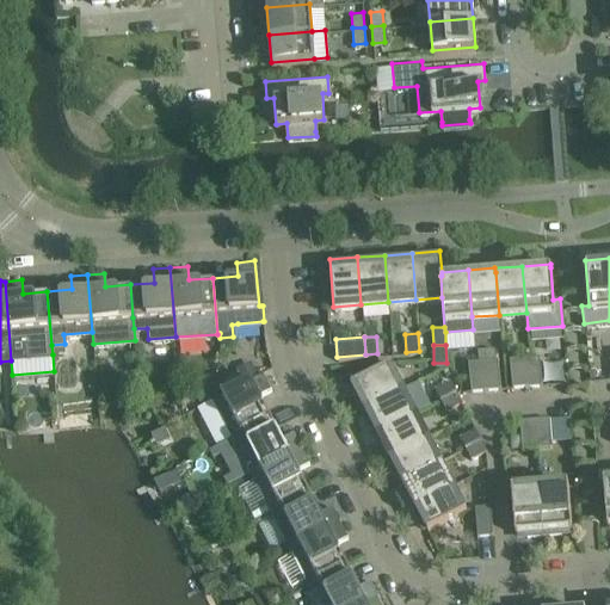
[(482,358),(485,387),(500,386),(498,357),(495,357),(494,346),(478,347),(478,358),(482,358)]
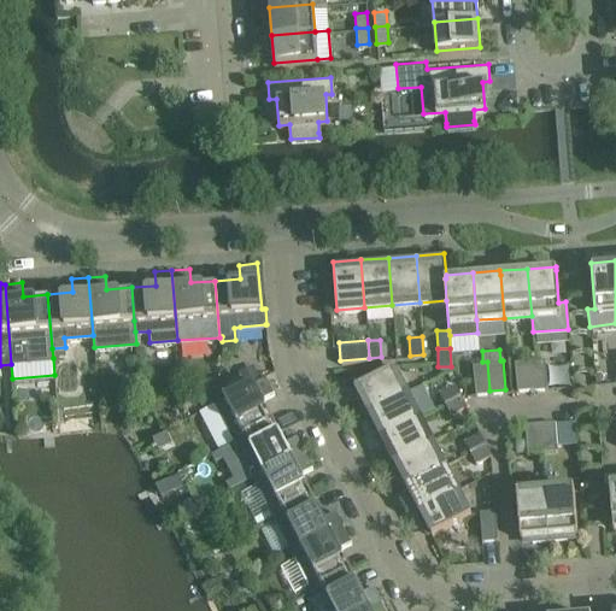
[(544,357),(529,358),(532,387),(546,386),(544,357)]
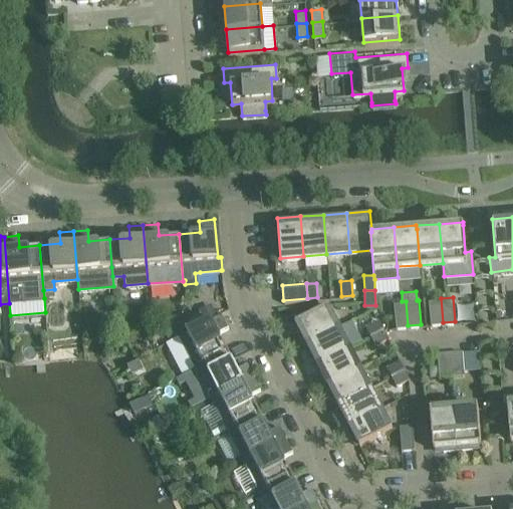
[(428,299),(430,323),(443,322),(441,298),(428,299)]
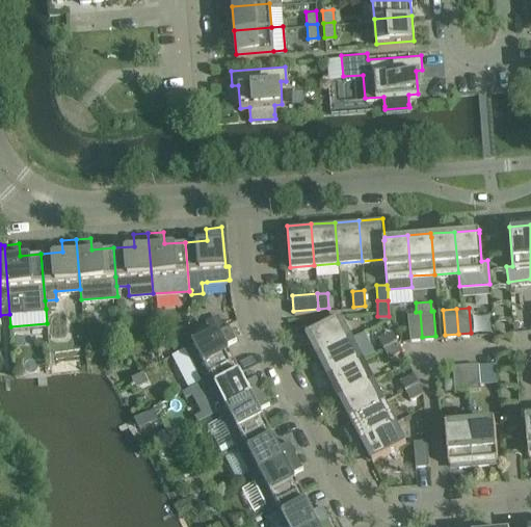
[(217,312),(205,318),(206,321),(211,332),(224,324),(217,312)]
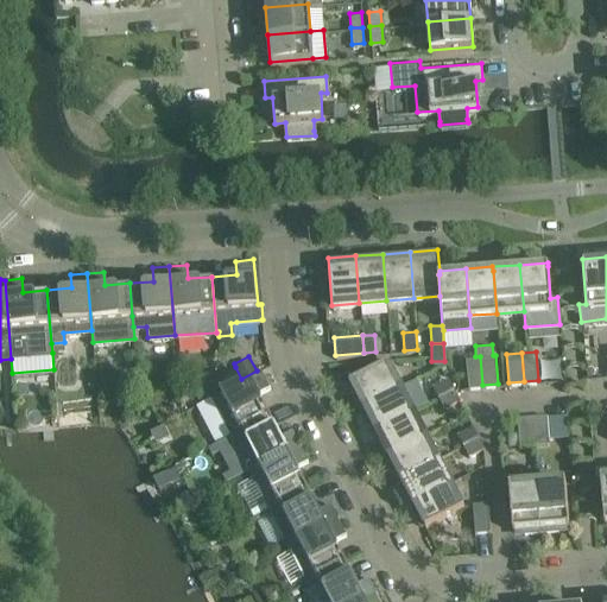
[(468,386),(482,385),(480,356),(475,356),(466,357),(468,386)]
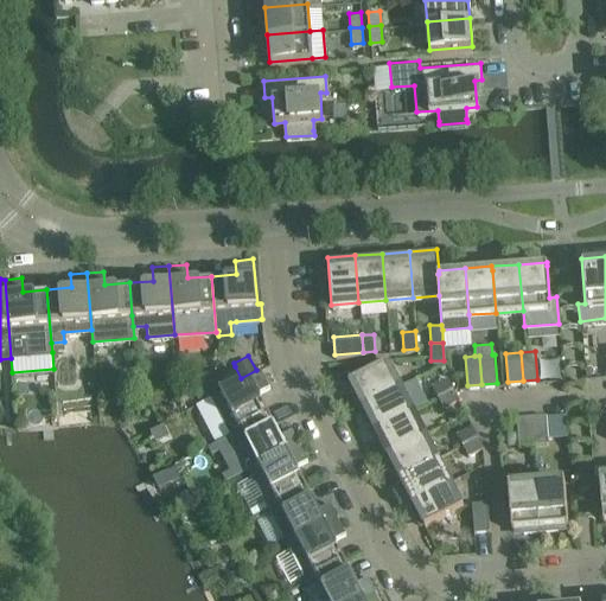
[(345,379),(358,404),(400,383),(387,358),(345,379)]
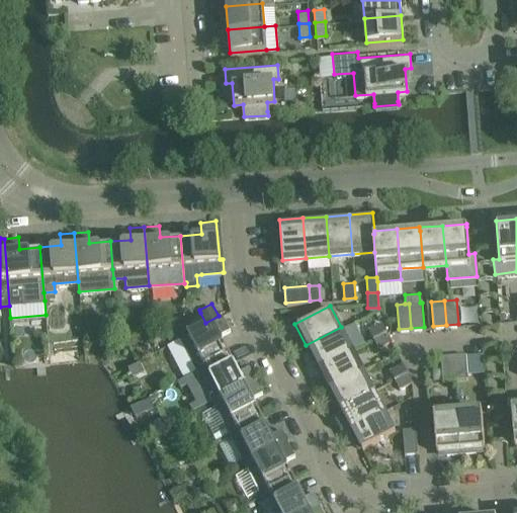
[(188,331),(178,336),(190,358),(195,367),(195,368),(229,351),(219,333),(229,328),(222,314),(219,316),(205,323),(188,331)]
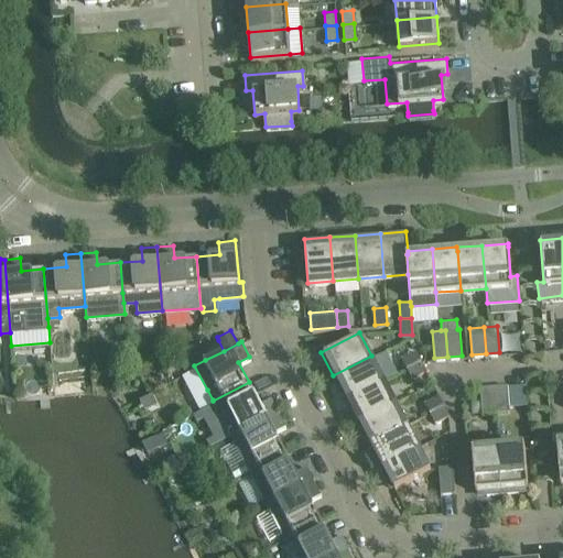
[(371,356),(333,375),(344,397),(382,378),(397,371),(385,348),(371,356)]
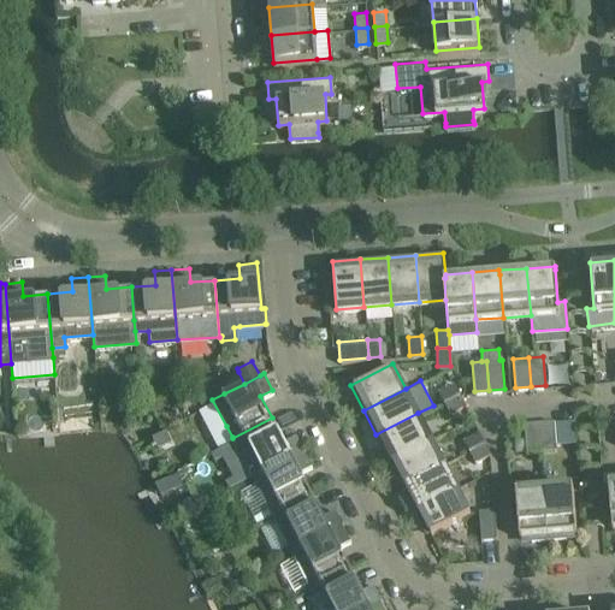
[(442,401),(457,392),(453,382),(436,390),(442,401)]
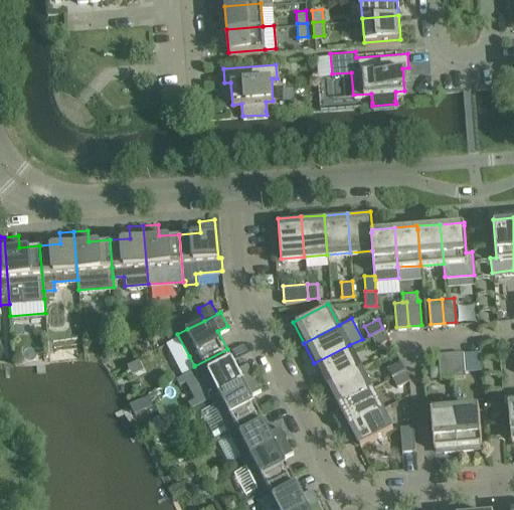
[(374,345),(387,338),(382,328),(369,335),(374,345)]
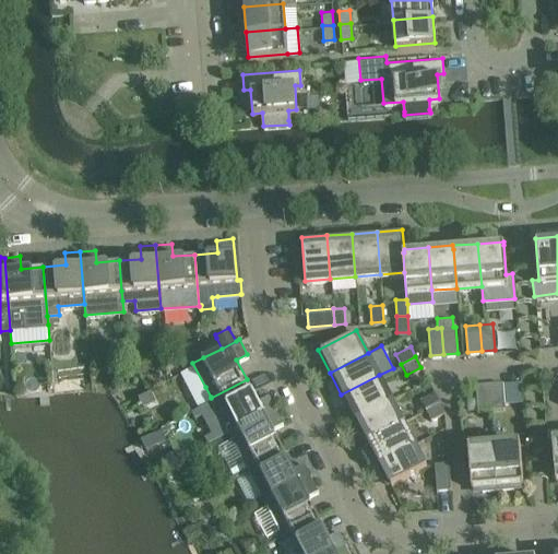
[(391,397),(379,375),(341,395),(353,416),(391,397)]
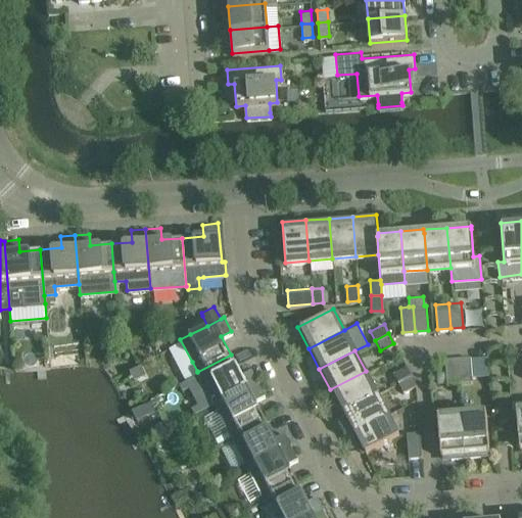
[(185,378),(178,382),(181,389),(188,386),(197,403),(190,407),(194,414),(203,409),(214,404),(257,381),(250,368),(240,373),(231,355),(197,372),(185,378)]
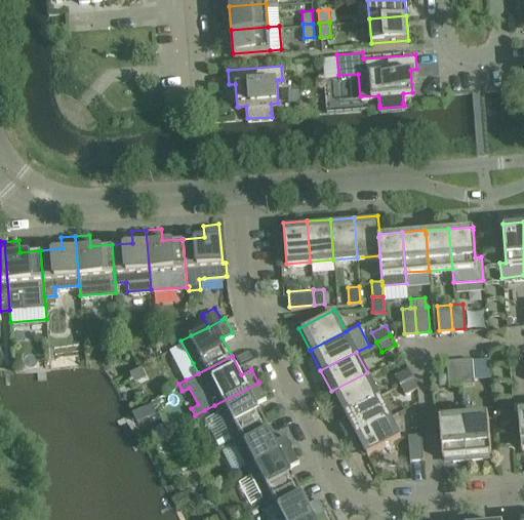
[(486,364),(485,356),(472,357),(473,365),(486,364)]
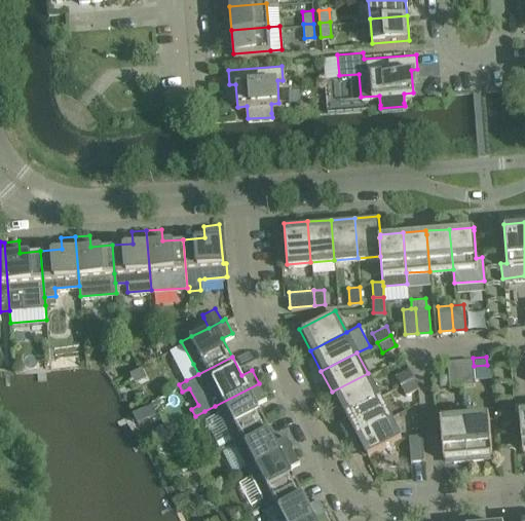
[(472,358),(459,359),(461,383),(474,382),(472,358)]
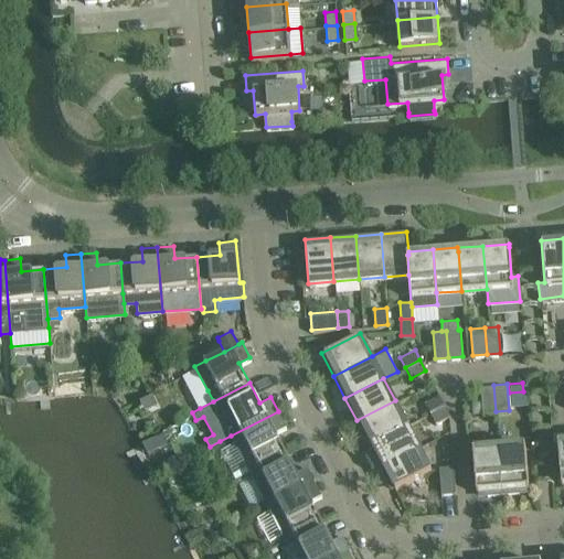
[(496,411),(493,385),(479,386),(481,412),(496,411)]
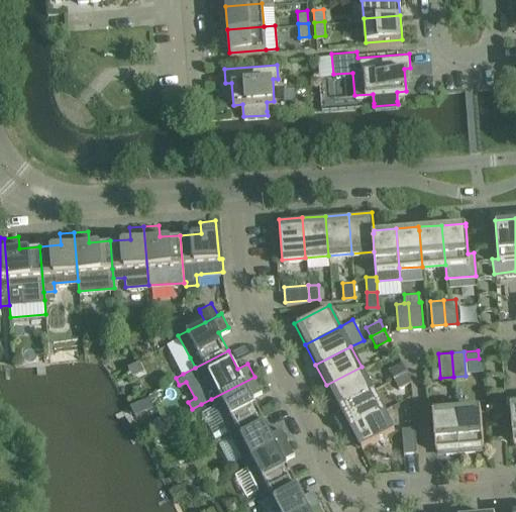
[(387,368),(392,377),(405,370),(400,361),(387,368)]
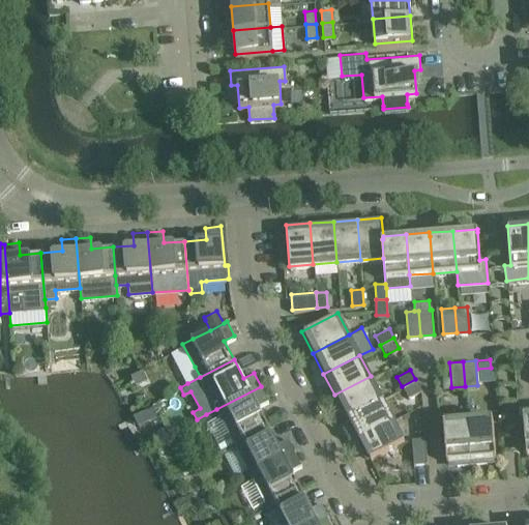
[(334,395),(341,408),(345,416),(381,398),(371,376),(334,395)]
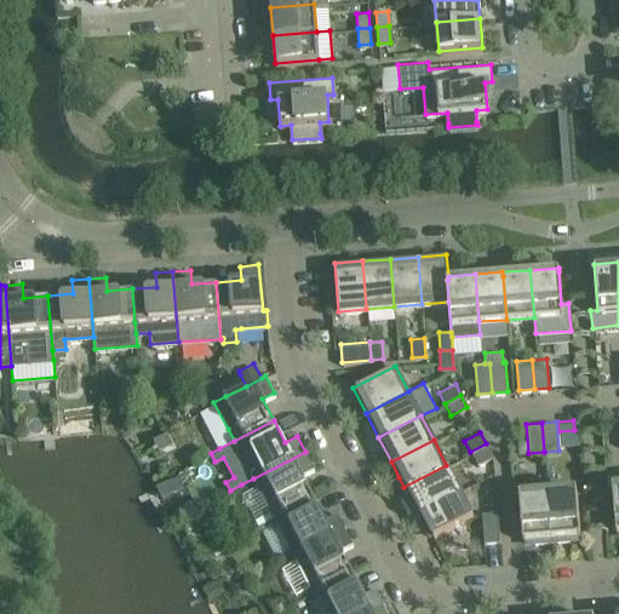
[(491,455),(486,443),(470,452),(476,463),(491,455)]
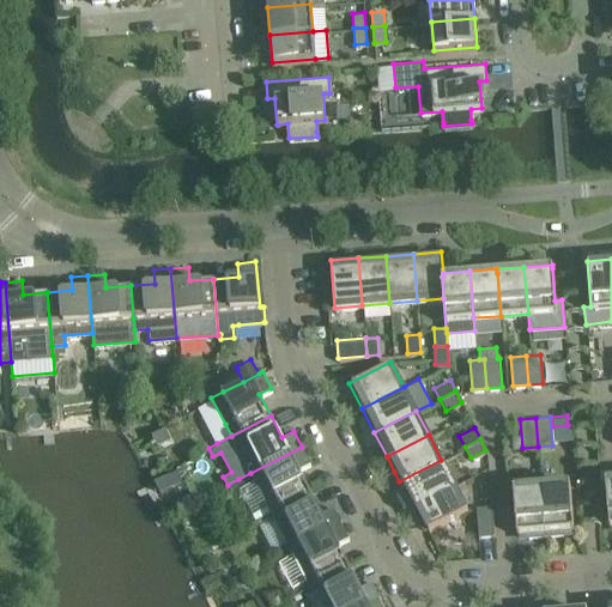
[(302,447),(250,473),(254,479),(267,505),(252,514),(254,519),(270,510),(309,490),(297,468),(309,461),(302,447)]
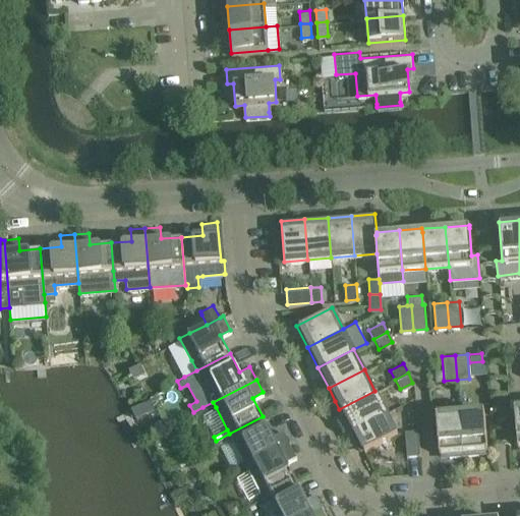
[(386,411),(374,391),(339,409),(350,430),(386,411)]
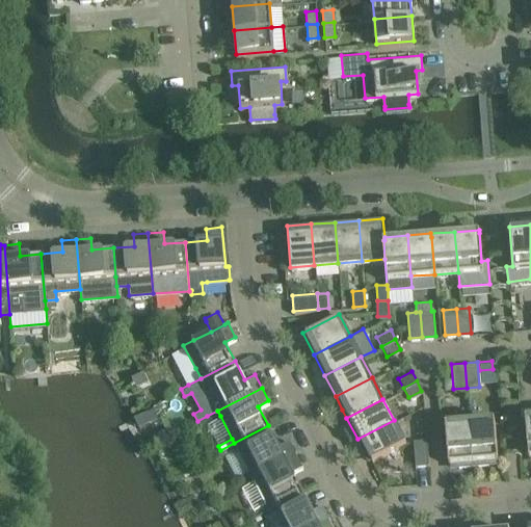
[(158,402),(144,409),(150,419),(163,413),(158,402)]
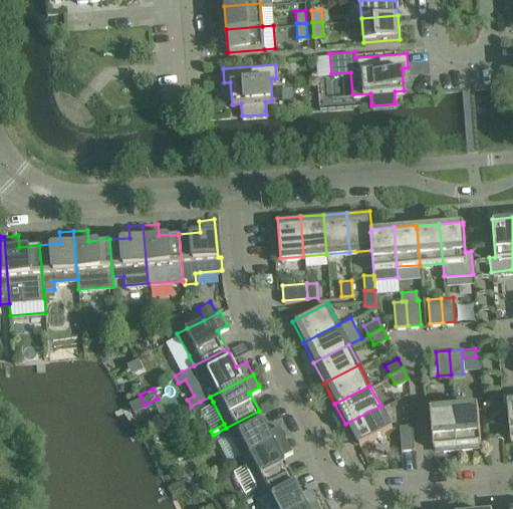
[(510,443),(512,442),(512,390),(501,392),(502,404),(507,404),(510,443)]
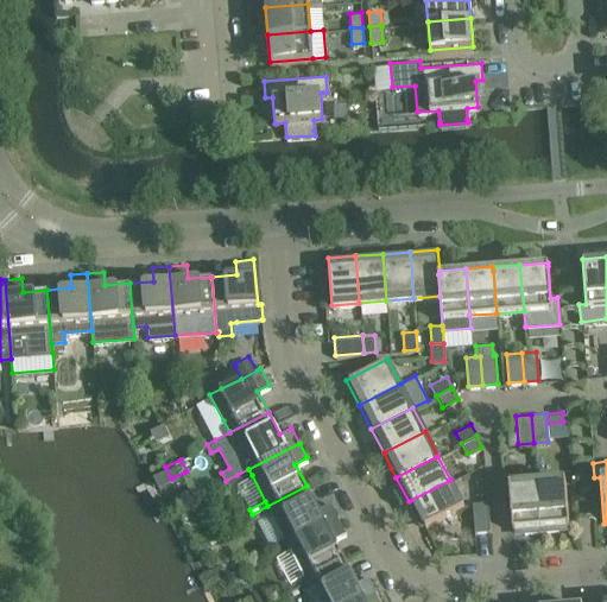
[(422,526),(425,524),(462,505),(450,480),(409,501),(422,526)]
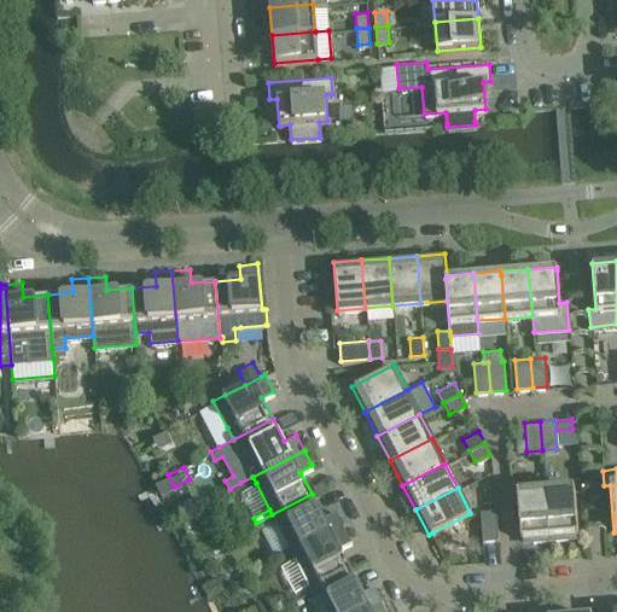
[(574,488),(546,490),(549,537),(577,535),(574,488)]
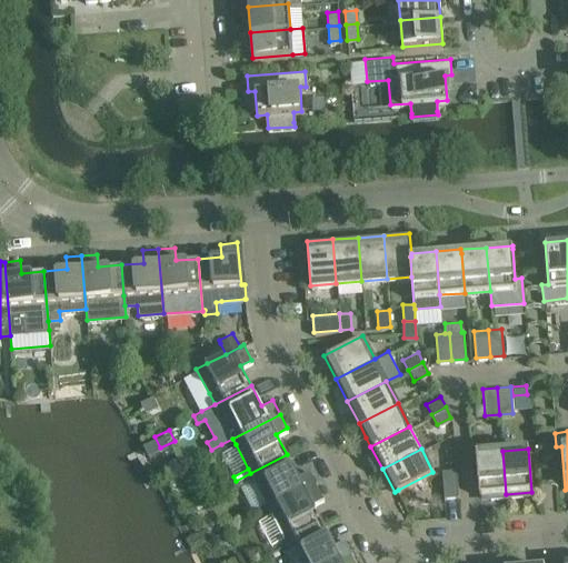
[(479,496),(506,494),(502,451),(476,453),(479,496)]
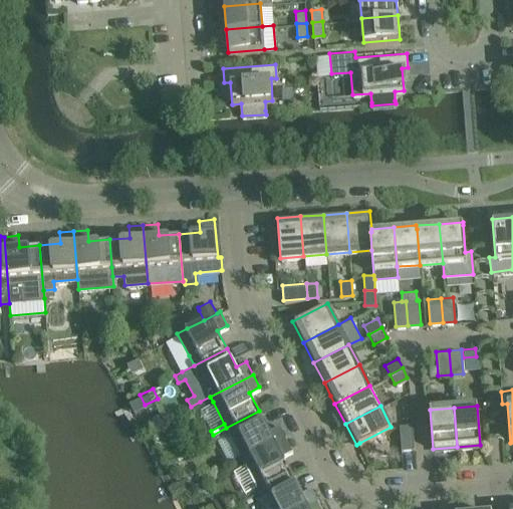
[(259,411),(226,428),(242,459),(285,437),(278,424),(268,429),(259,411)]
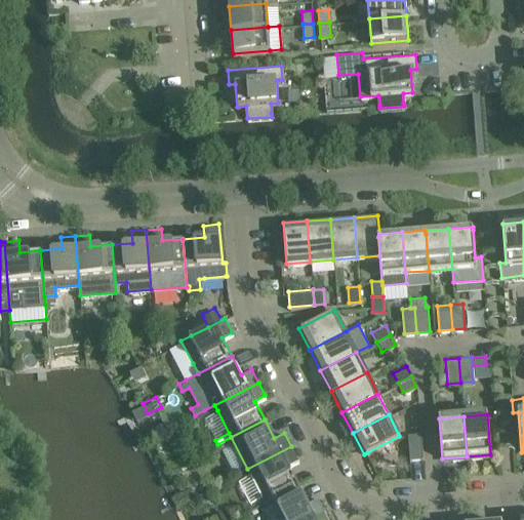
[(409,458),(422,456),(420,432),(407,433),(409,458)]
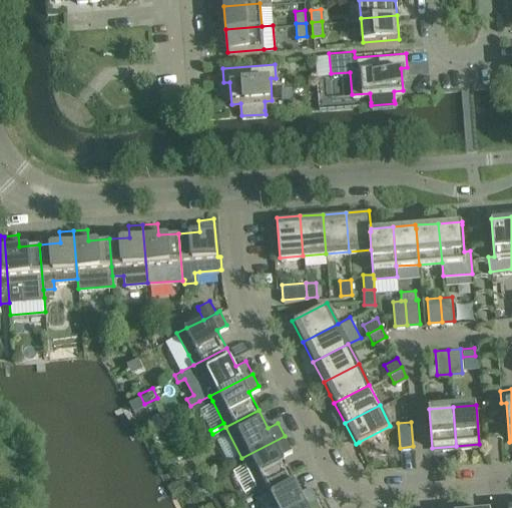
[(285,436),(241,458),(258,489),(291,472),(281,453),(291,448),(285,436)]
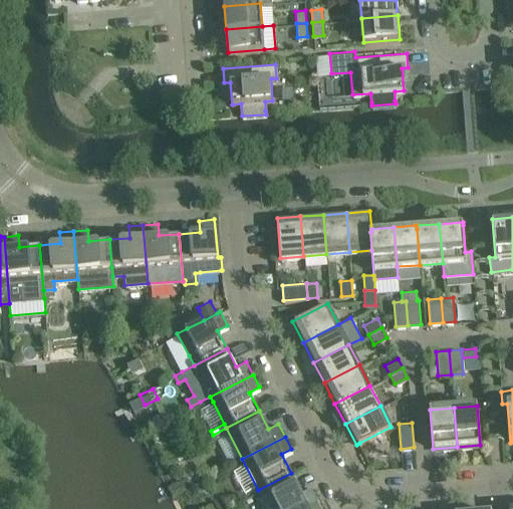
[(258,490),(255,492),(263,508),(296,508),(317,499),(310,486),(300,491),(291,473),(258,490)]
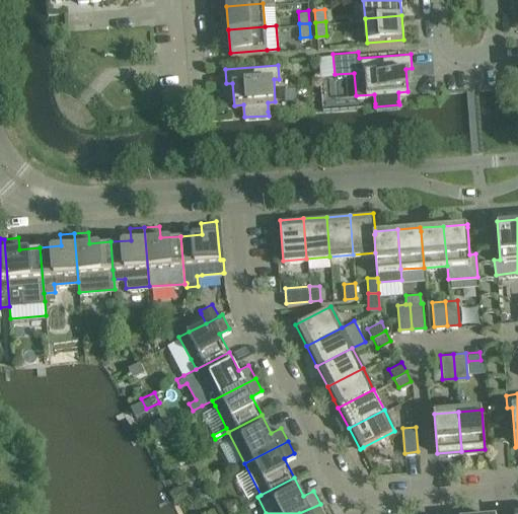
[(191,491),(187,482),(171,490),(176,498),(191,491)]
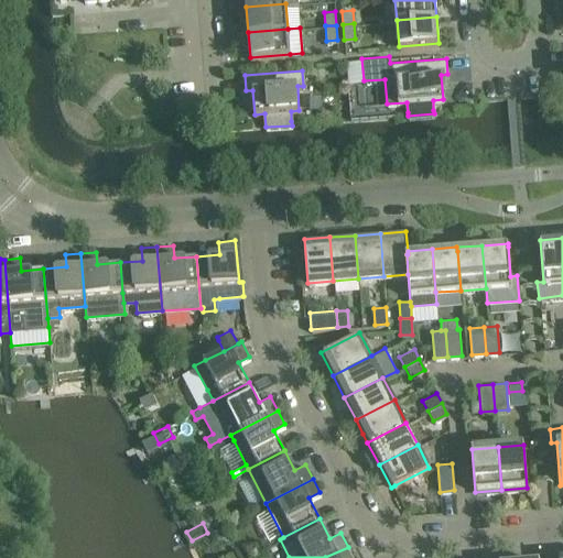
[(325,557),(354,557),(348,547),(325,557)]
